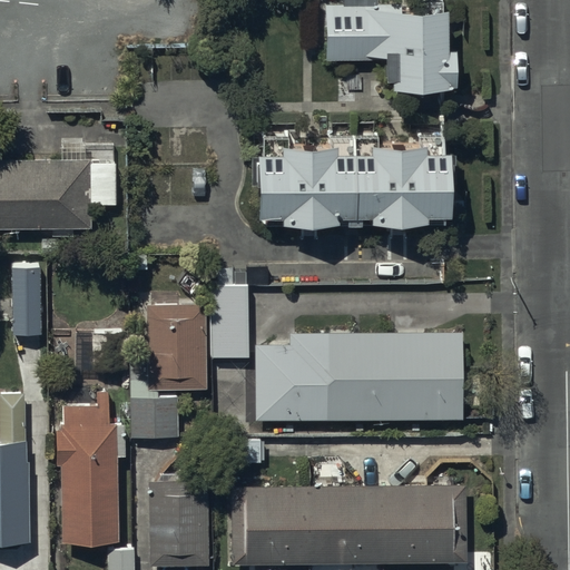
[(454,3),(325,7),(326,60),(391,58),(392,91),(457,89),(454,3)]
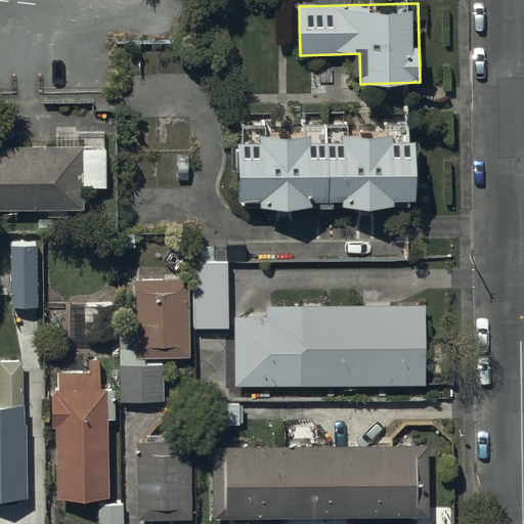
[(239,133),(241,204),(410,201),(409,131),(239,133)]
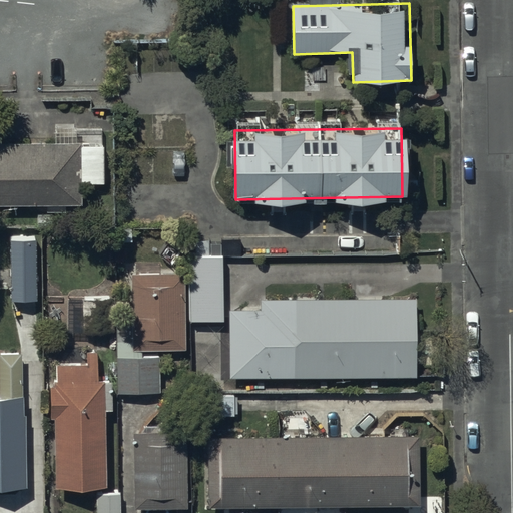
[(80,145),(0,145),(0,204),(82,202),(80,145)]
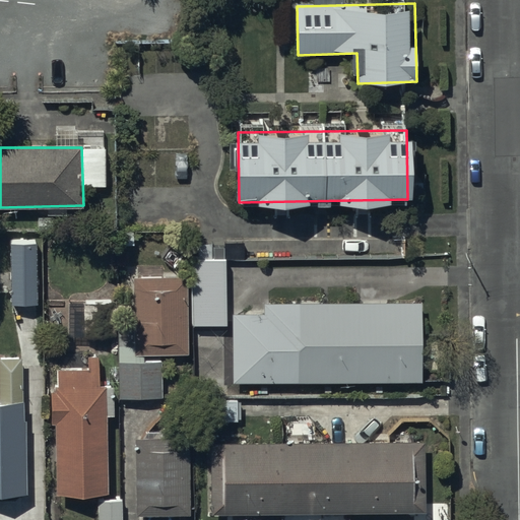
[(38,241),(12,241),(12,305),(38,305),(38,241)]
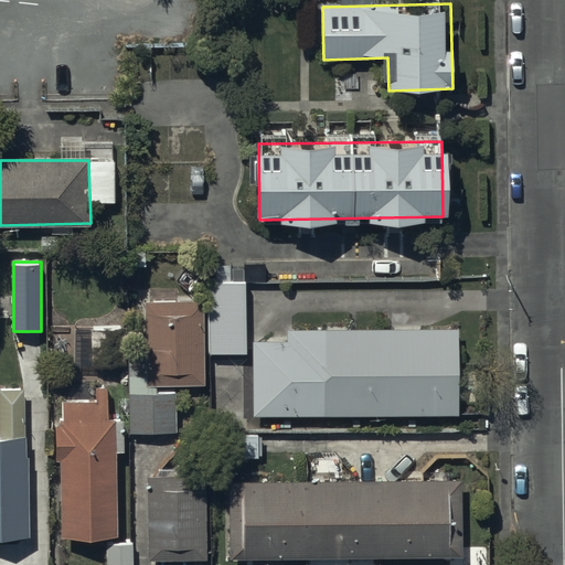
[(209,276),(208,347),(245,347),(245,276),(209,276)]
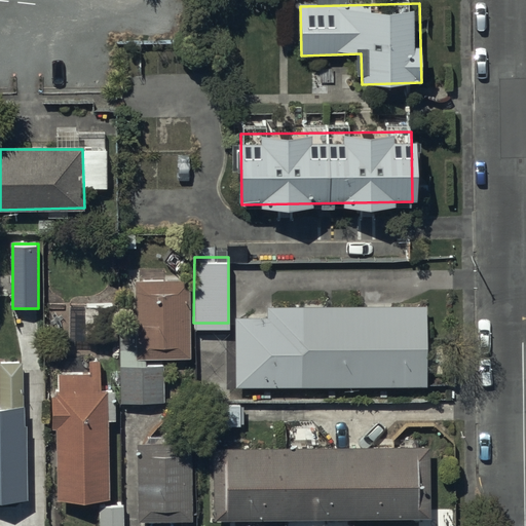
[(190,280),(135,280),(135,360),(190,359),(190,280)]
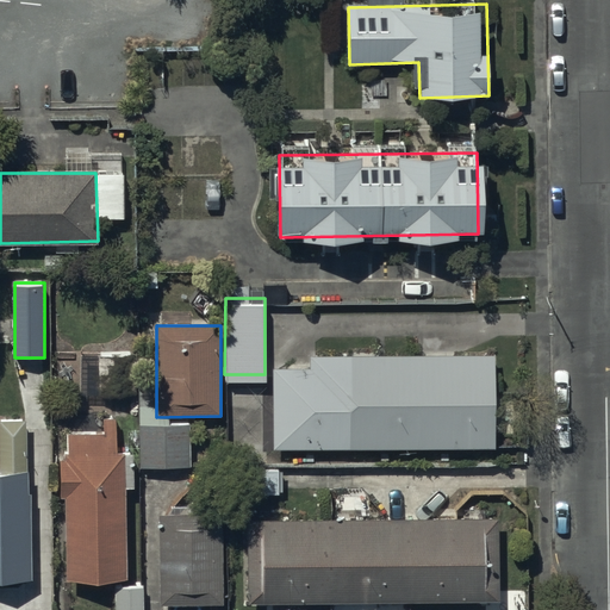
[(136,349),(79,349),(79,390),(136,388),(136,349)]
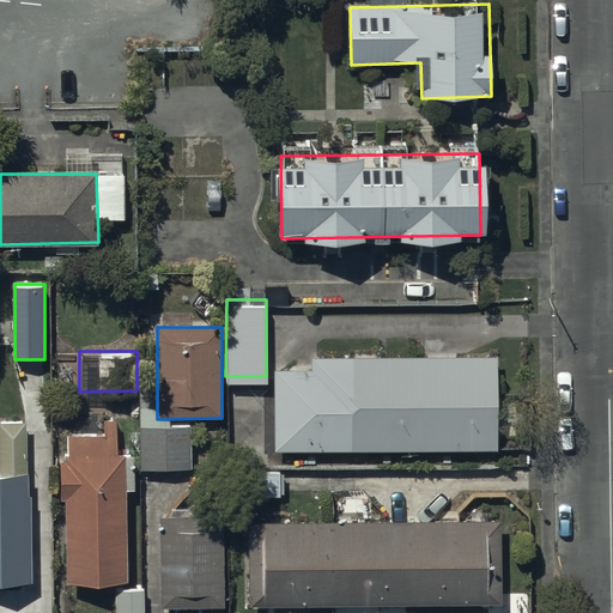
[(497,356),(311,357),(311,369),(274,370),(275,451),(498,450),(497,356)]
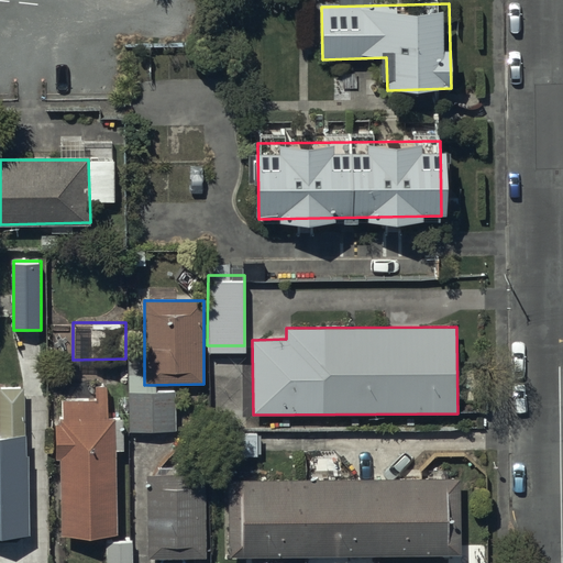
[(0,534),(28,534),(26,387),(0,387),(0,534)]
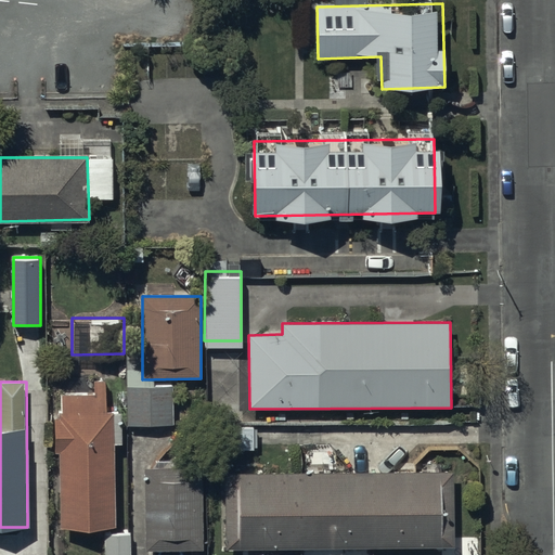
[(173,385),(126,386),(127,426),(173,425),(173,385)]
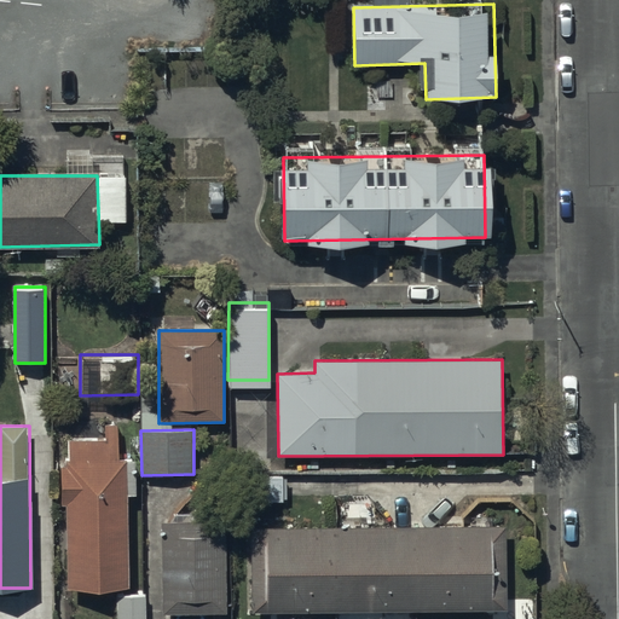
[(64,440),(65,589),(129,589),(127,440),(64,440)]
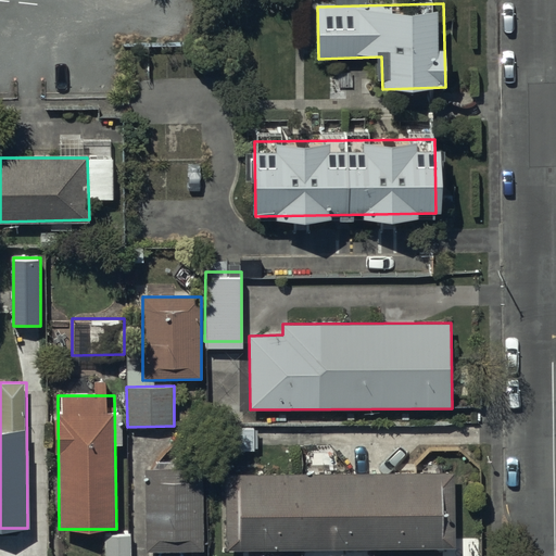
[(254,424),(209,424),(209,447),(254,447),(254,424)]
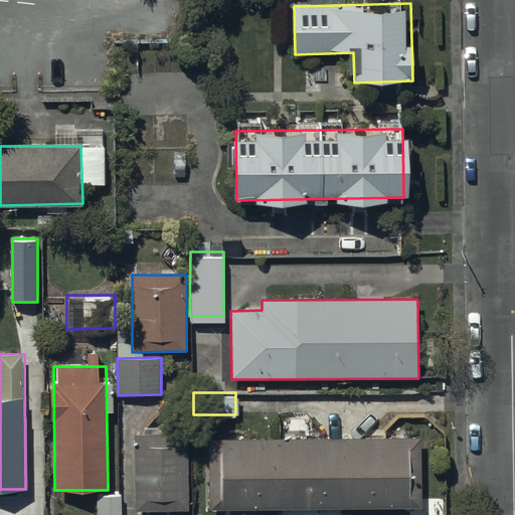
[(187,428),(134,430),(135,512),(188,511),(187,428)]
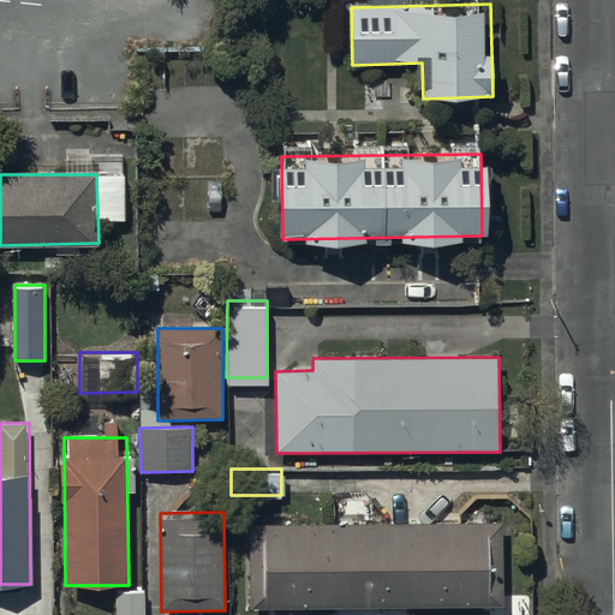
[(501,517),(249,518),(249,602),(501,601),(501,517)]
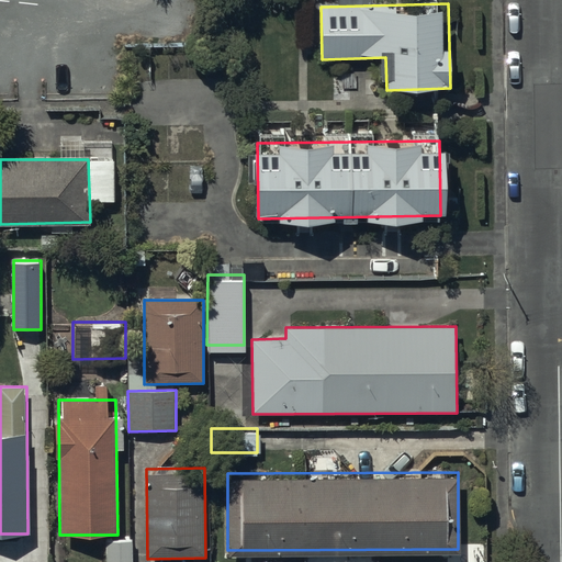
[(132,561),(132,536),(105,536),(104,561),(132,561)]
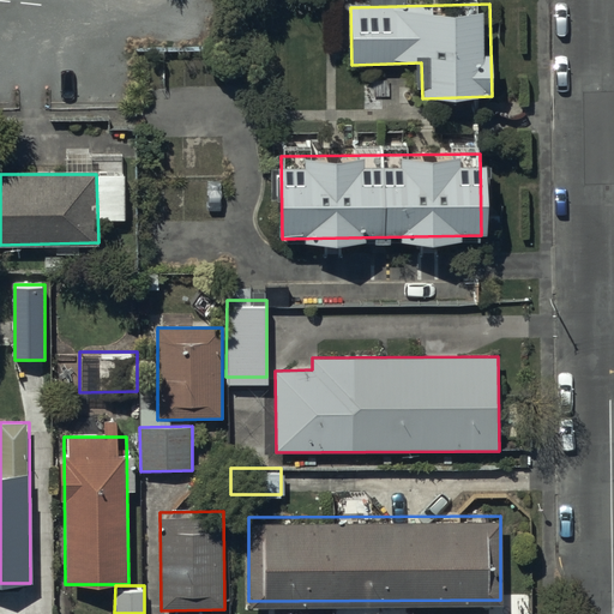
All buildings are outlined.
